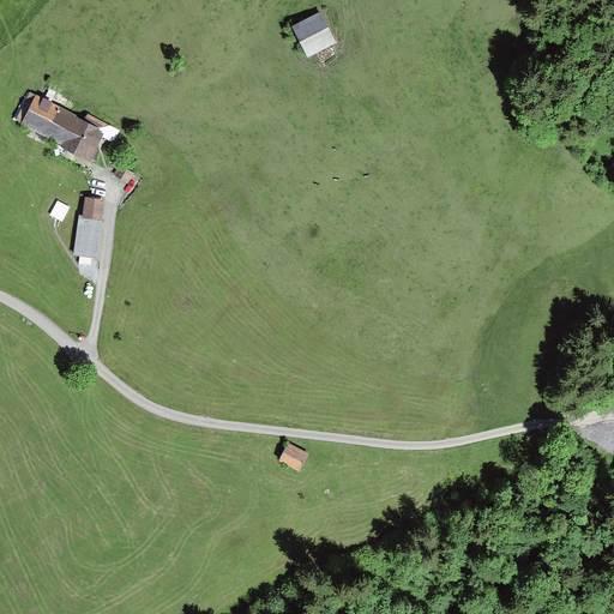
[(319,17),(296,29),(308,53),(332,42),(319,17)]
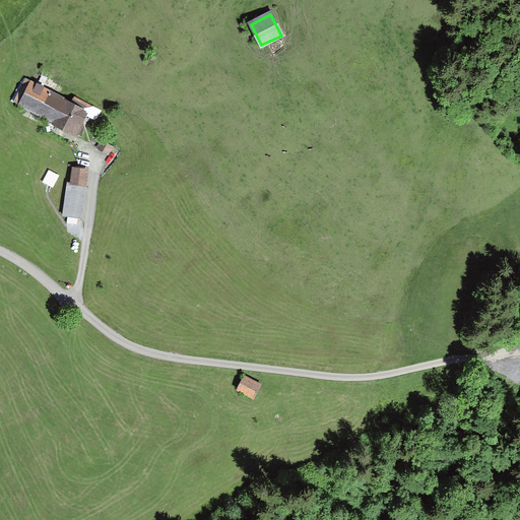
[(89,112),(28,82),(18,106),(78,134),(89,112)]
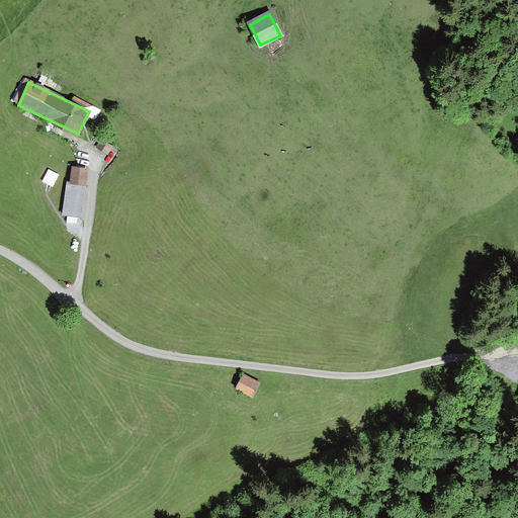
[(56,183),(61,171),(51,166),(45,178),(56,183)]
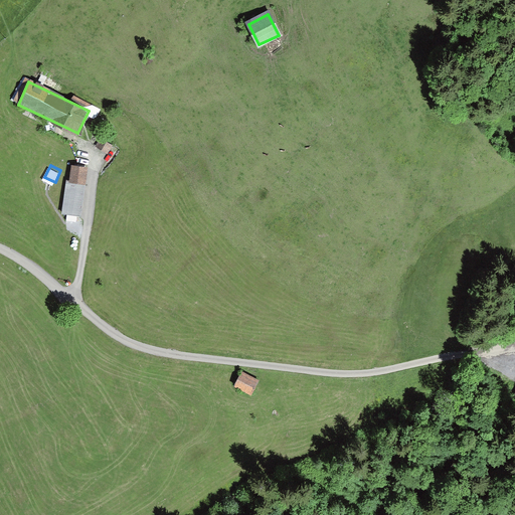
[(88,168),(71,166),(70,182),(66,181),(62,214),(80,217),(88,168)]
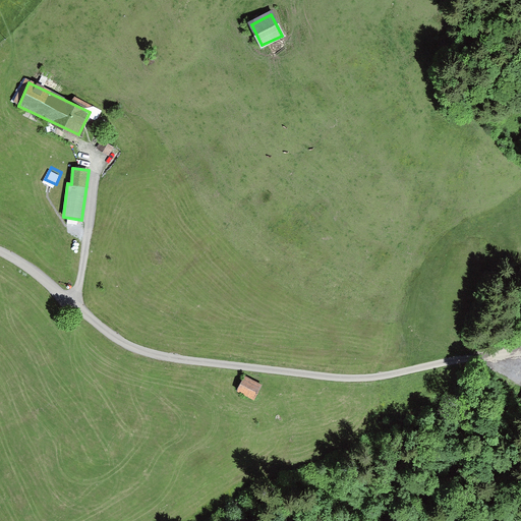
[(261,385),(246,378),(239,391),(253,399),(261,385)]
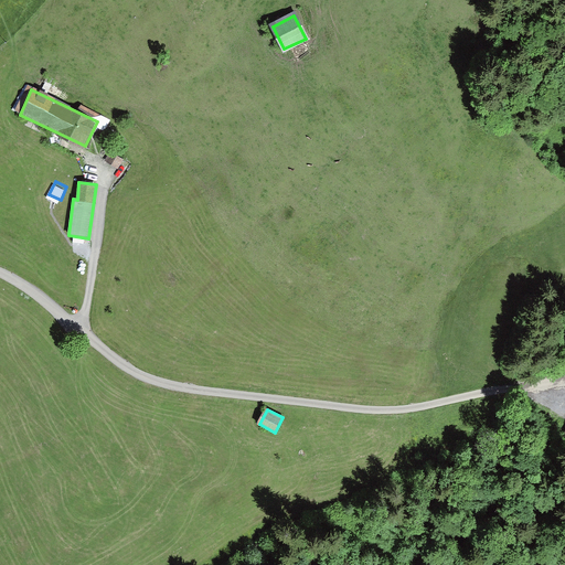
All buildings are outlined.
